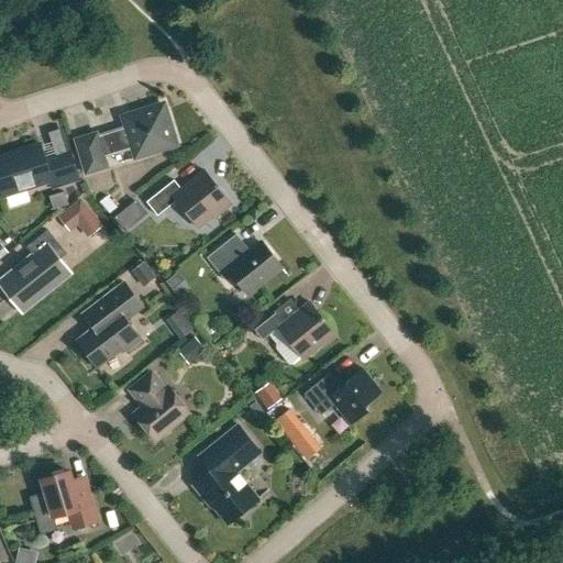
[(97,133),(75,140),(86,174),(108,167),(105,156),(131,148),(135,159),(175,147),(177,143),(166,106),(162,103),(125,114),(122,120),(125,128),(98,136),(97,133)]
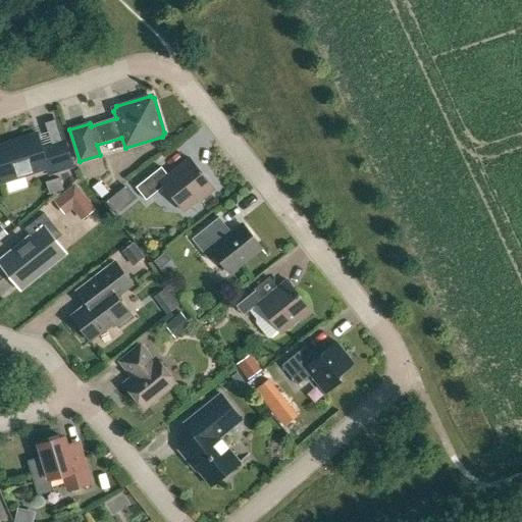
[(49,174),(74,167),(65,141),(42,149),(38,134),(0,145),(0,173),(3,183),(47,168),(49,174)]
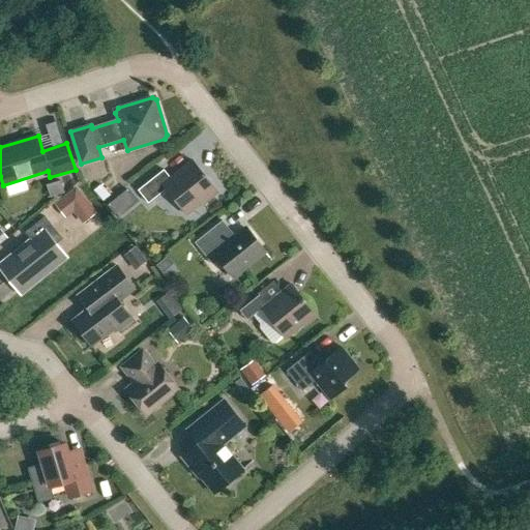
[(167,189),(186,214),(202,203),(203,204),(218,193),(193,160),(171,178),(164,170),(138,190),(148,203),(167,189)]
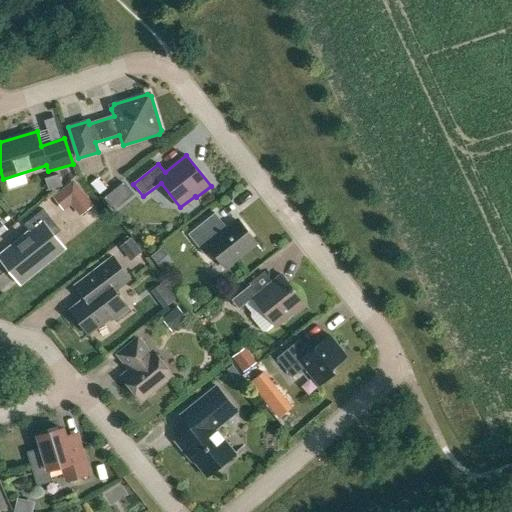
[(88,183),(97,194),(104,188),(95,177),(88,183)]
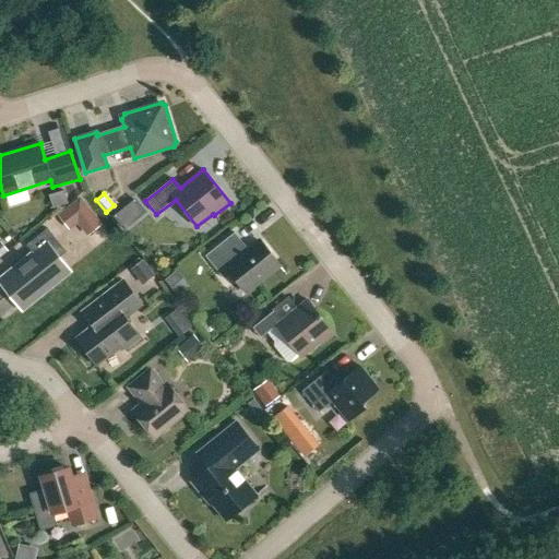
[(100,225),(80,200),(63,214),(72,225),(78,221),(88,234),(100,225)]
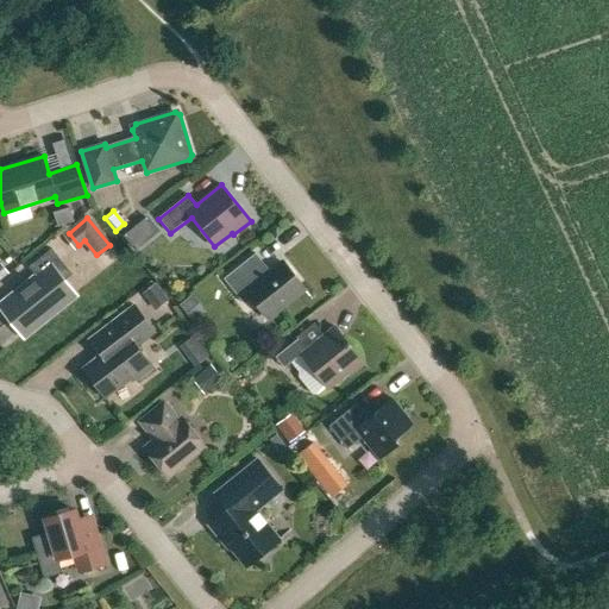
[(140,245),(129,231),(119,238),(132,252),(140,245)]
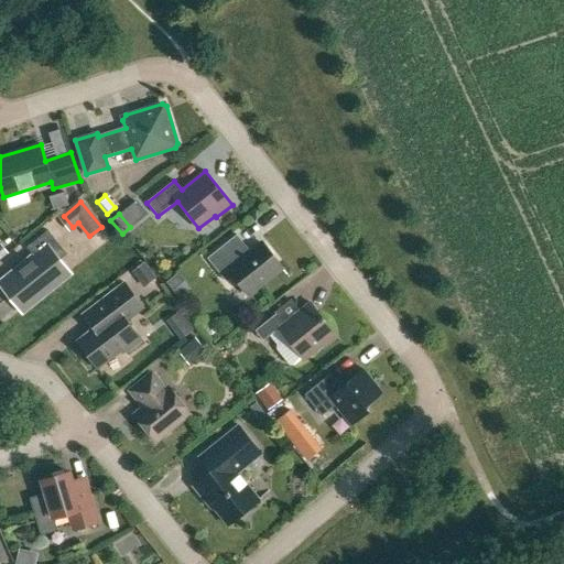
[(234,277),(248,294),(282,267),(263,243),(251,253),(237,235),(208,258),(227,282),(234,277)]
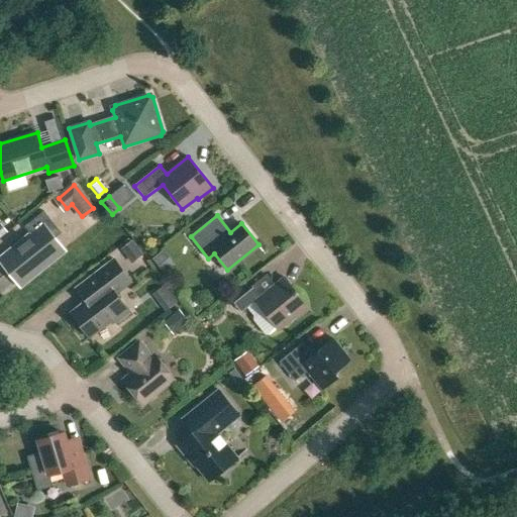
[(43,226),(1,261),(20,285),(63,250),(43,226)]
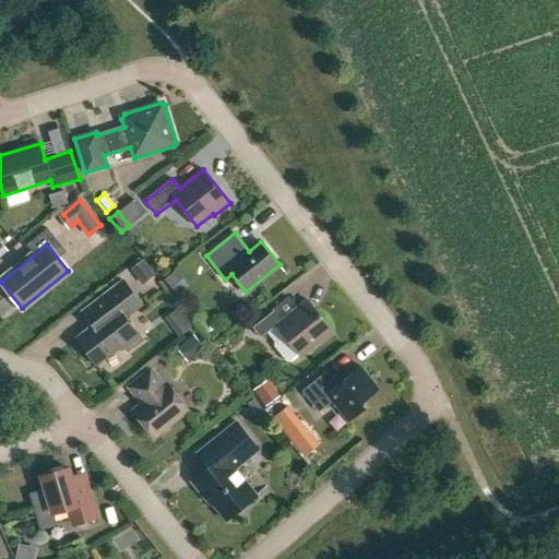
[(151,275),(140,260),(126,271),(138,286),(151,275)]
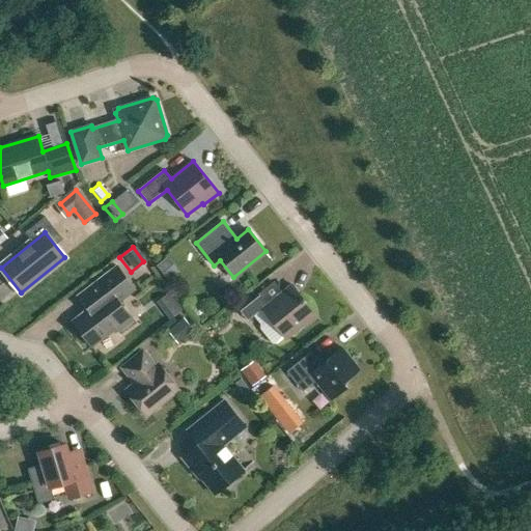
[(154,268),(165,281),(176,272),(164,257),(154,268)]
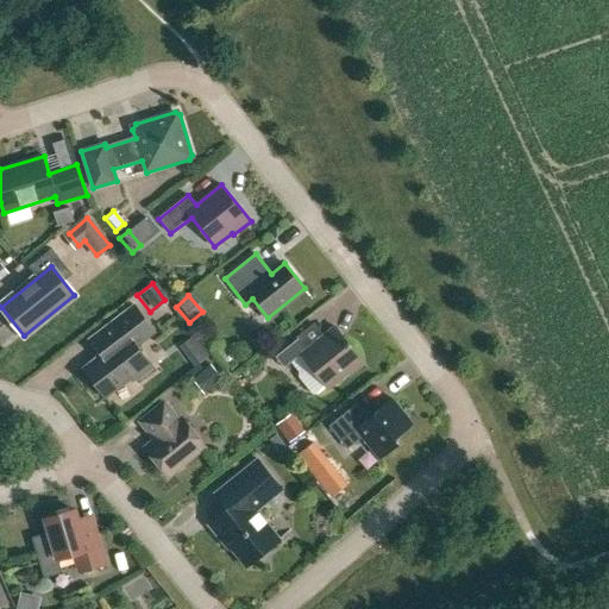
[(135,305),(108,325),(118,339),(110,345),(111,347),(83,369),(106,399),(133,377),(137,382),(154,369),(137,346),(155,332),(135,305)]
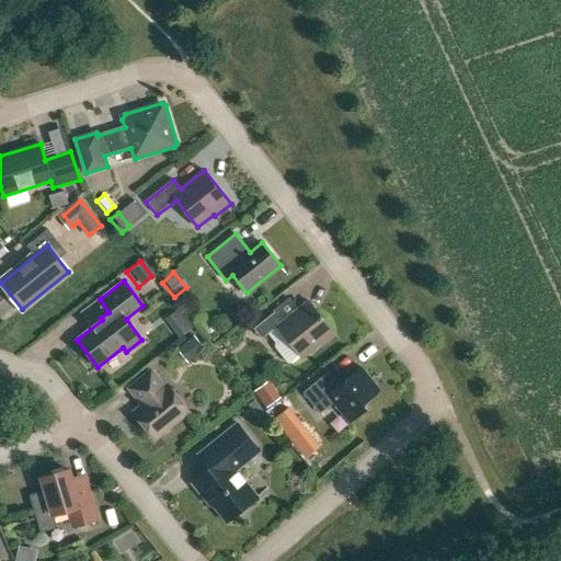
[(274,312),(253,329),(262,339),(277,327),(284,335),(275,342),(274,346),(288,364),(293,364),(301,357),(302,358),(320,344),(322,346),(335,334),(309,301),(299,309),(283,322),(274,312)]
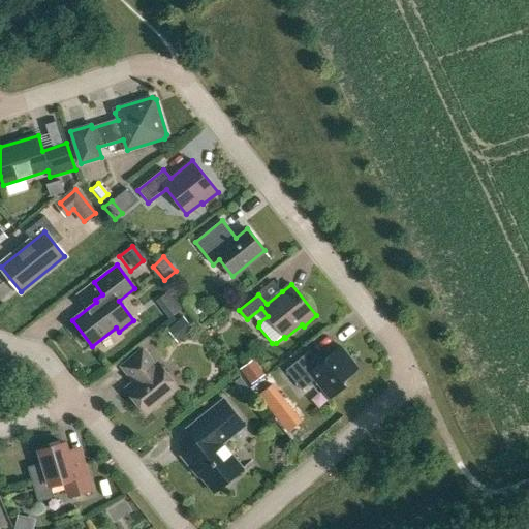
[(164,330),(175,343),(191,330),(180,316),(164,330)]
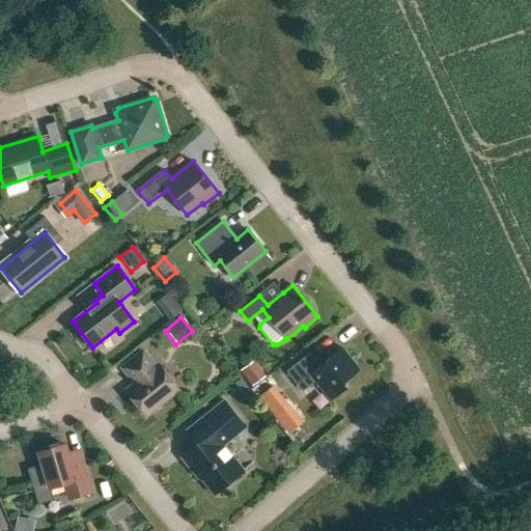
[(343,383),(360,369),(342,348),(319,366),(310,354),(287,371),(303,392),(316,382),(331,399),(347,387),(343,383)]
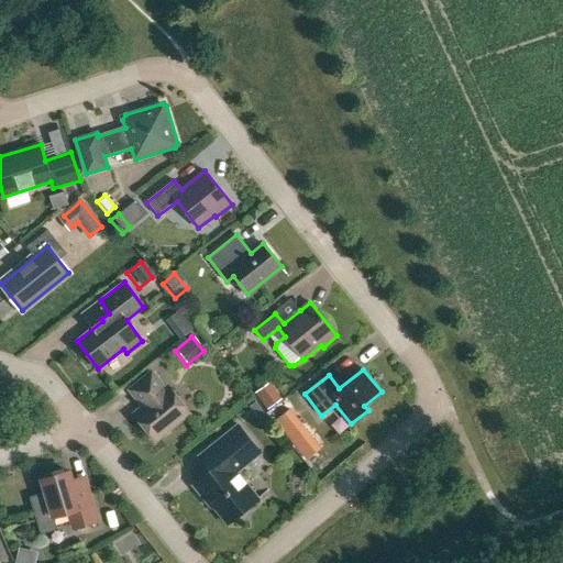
[(131,389),(144,407),(134,415),(155,440),(189,412),(168,386),(165,389),(152,373),(131,389)]
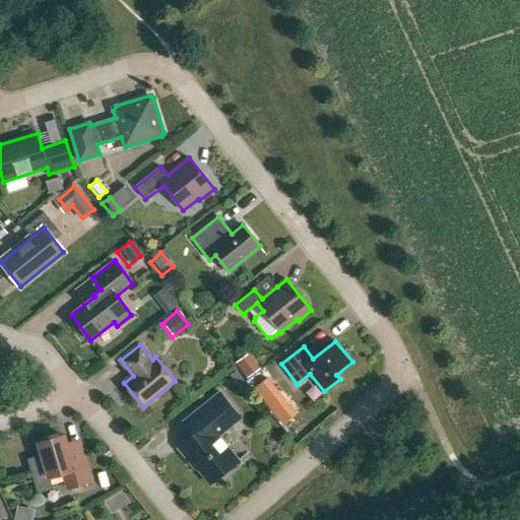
[(235,373),(229,377),(236,387),(242,383),(235,373)]
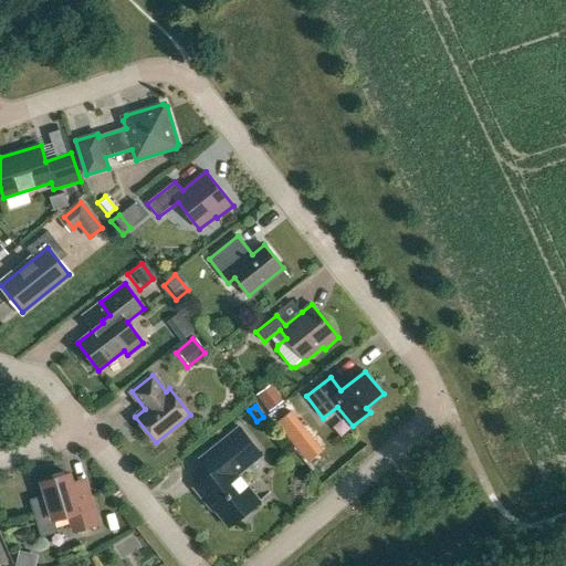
[(260,502),(239,474),(262,456),(240,427),(200,459),(211,473),(194,488),(206,502),(209,502),(229,527),(260,502)]
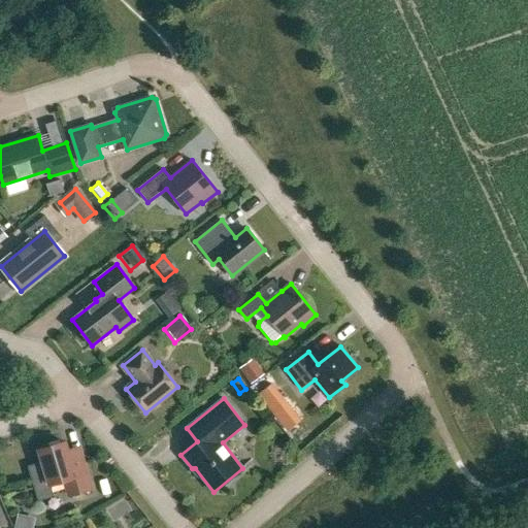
[(39,450),(43,461),(28,466),(38,501),(55,497),(51,485),(65,481),(69,496),(91,489),(84,465),(72,469),(64,442),(39,450)]
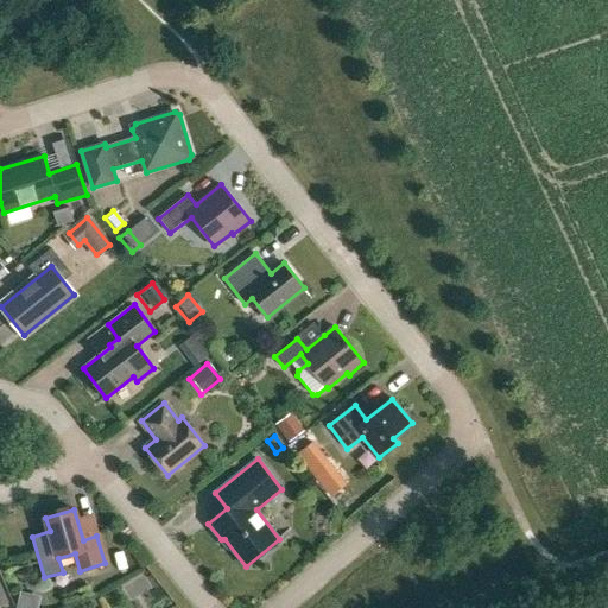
[(12,607),(32,607),(36,595),(17,590),(12,607)]
